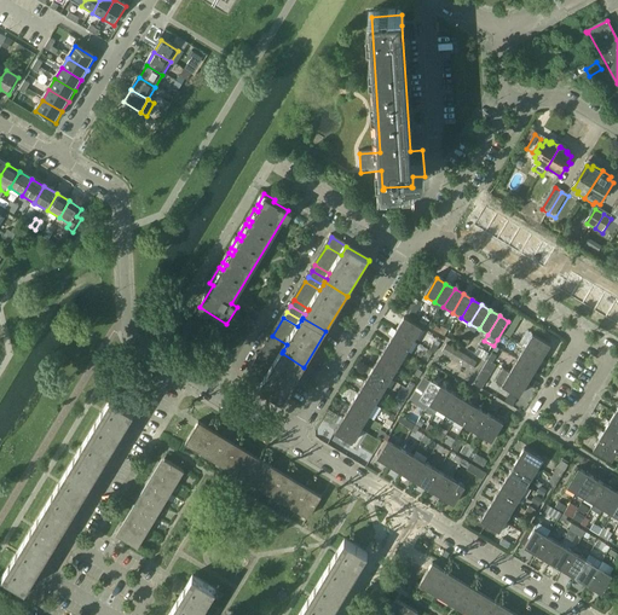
[(405,320),(397,332),(415,343),(422,330),(405,320)]
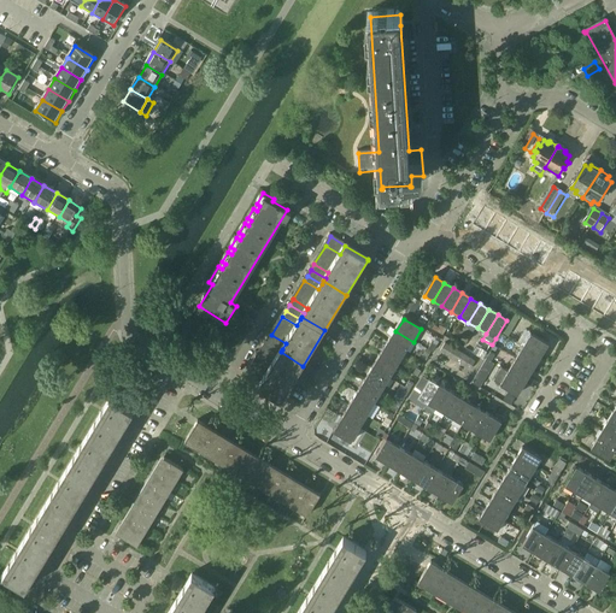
[(510,323),(506,320),(496,339),(499,341),(510,323)]
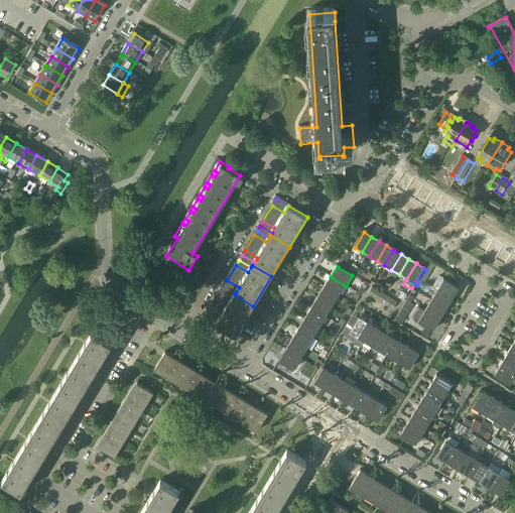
[(331,277),(325,287),(340,296),(346,286),(331,277)]
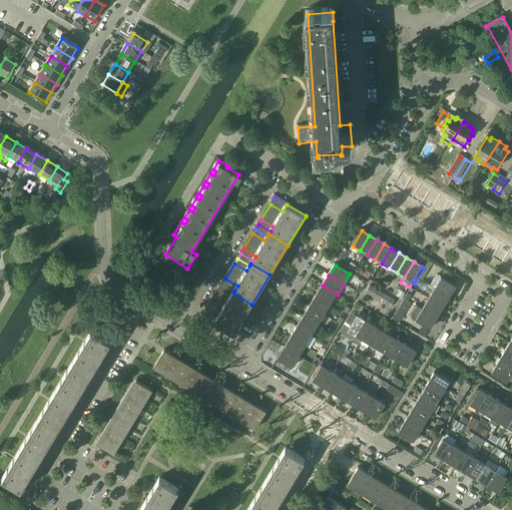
[(225,279),(222,284),(234,291),(237,286),(225,279)]
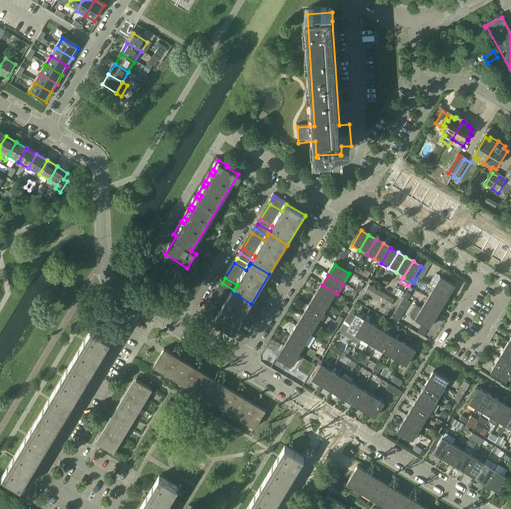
[(456,287),(441,278),(434,289),(449,298),(456,287)]
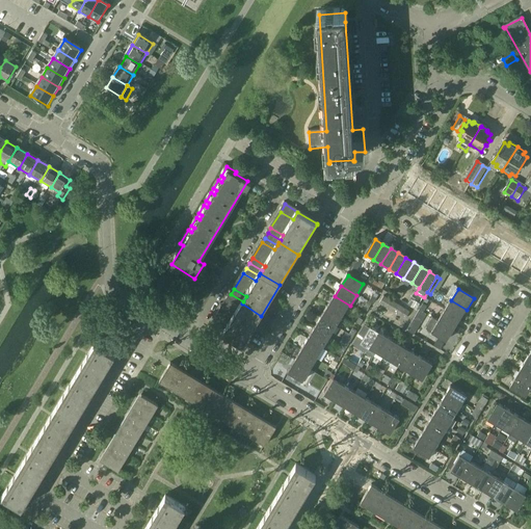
[(231,294),(228,298),(240,307),(242,303),(243,301),(231,294)]
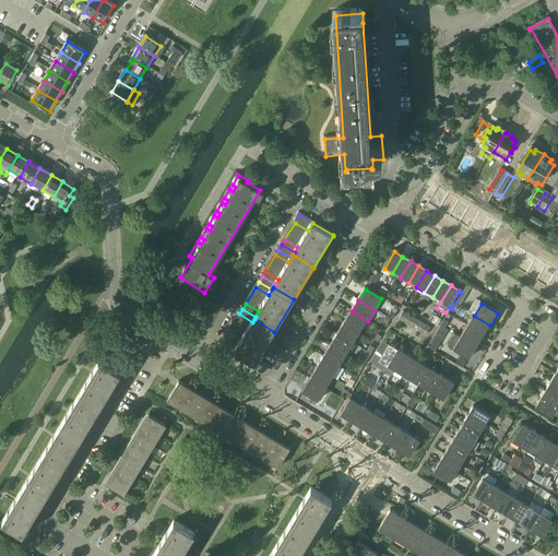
[(352,311),(345,323),(360,333),(368,321),(352,311)]
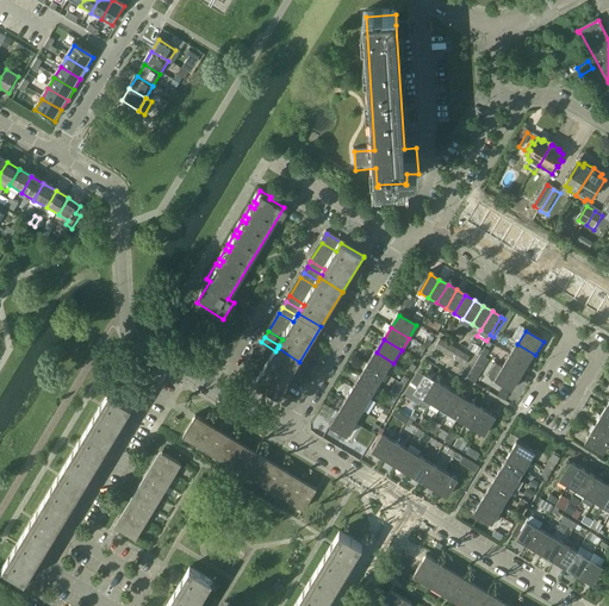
[(261,342),(258,348),(272,356),(275,351),(261,342)]
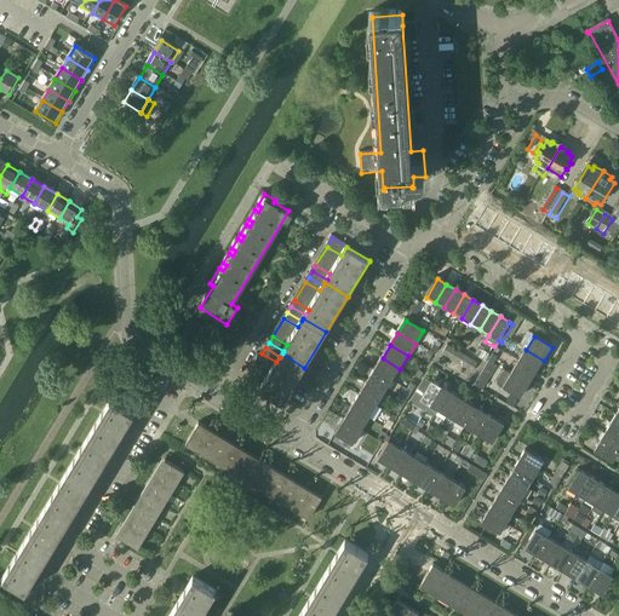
[(442,358),(474,376),(480,368),(448,349),(442,358)]
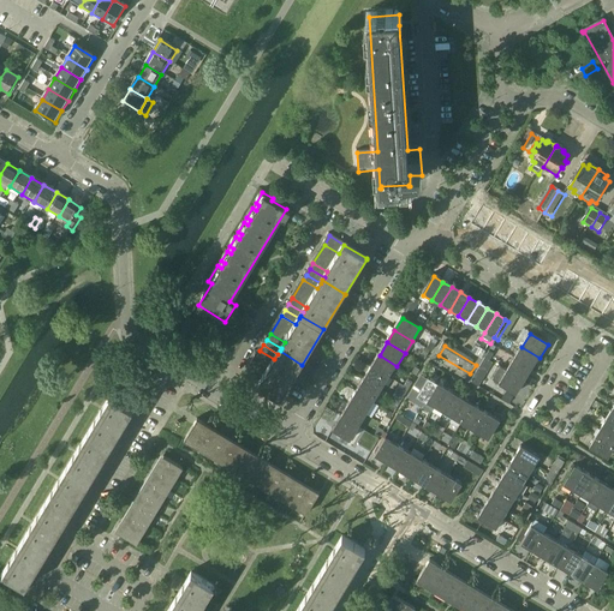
[(540,358),(522,347),(514,360),(532,371),(540,358)]
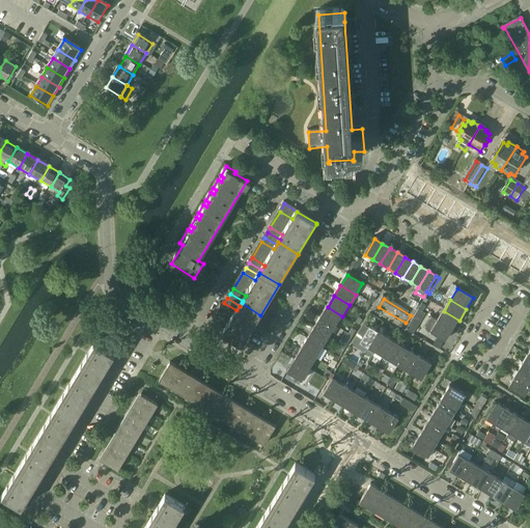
[(224,303),(215,318),(227,326),(236,310),(224,303)]
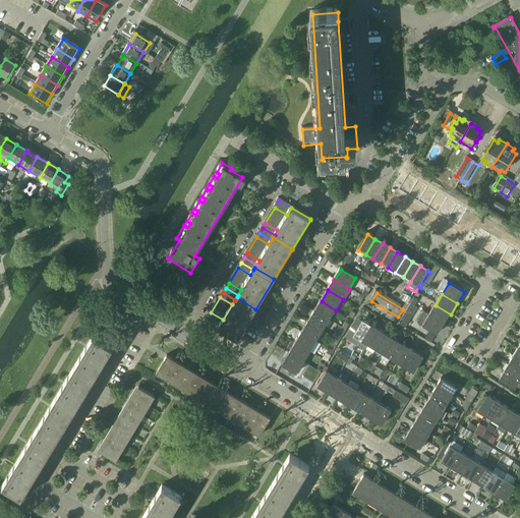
[(220,325),(219,328),(238,339),(238,338),(255,309),(237,297),(235,300),(232,304),(223,320),(220,325)]
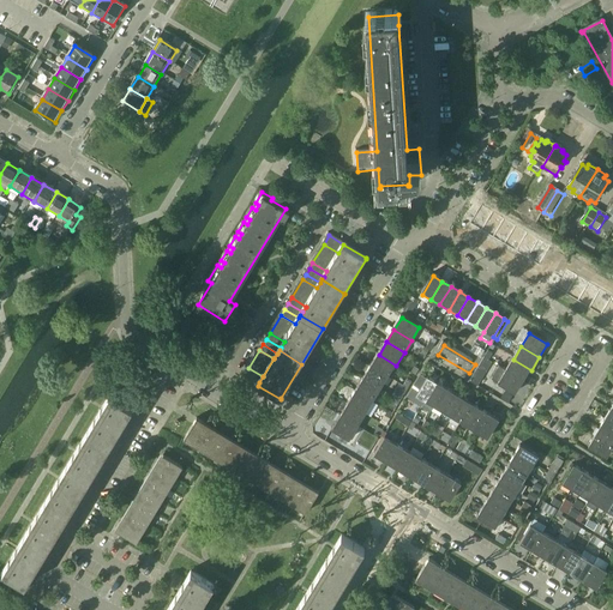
[(379,355),(371,368),(389,379),(396,366),(379,355)]
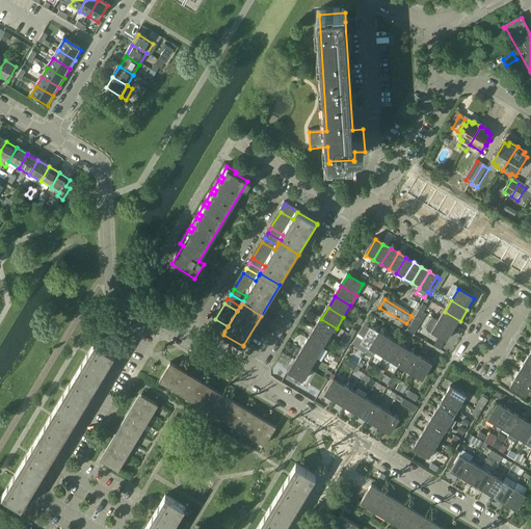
[(460,321),(445,312),(439,322),(453,332),(460,321)]
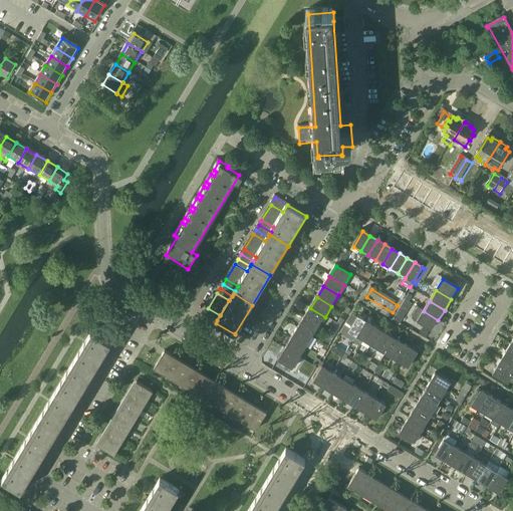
[(208,308),(205,313),(217,320),(220,315),(208,308)]
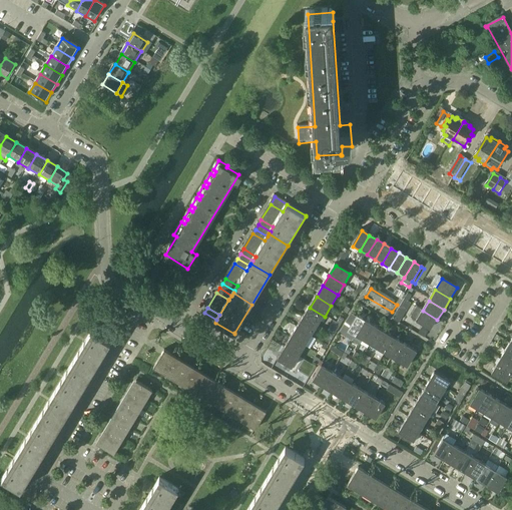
[(310,308),(304,319),(318,327),(325,317),(310,308)]
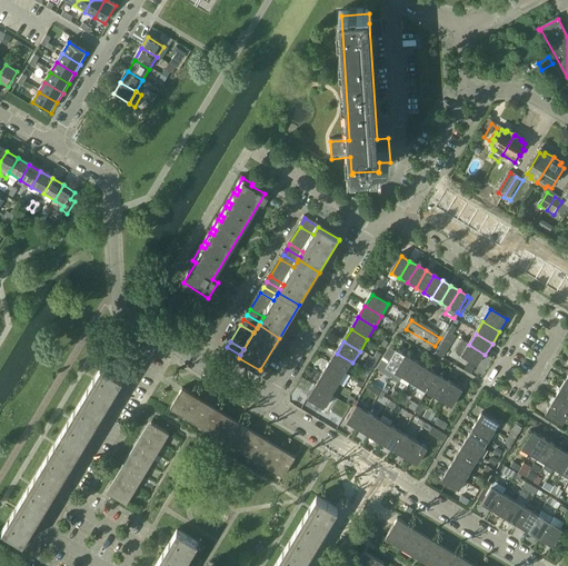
[(485,355),(469,345),(461,357),(478,367),(485,355)]
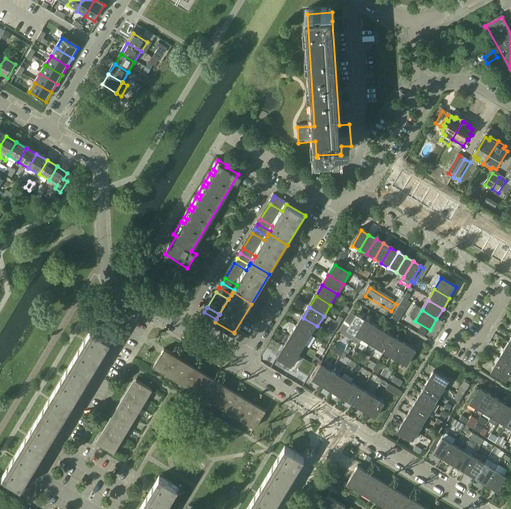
[(348,331),(357,316),(352,313),(343,328),(348,331)]
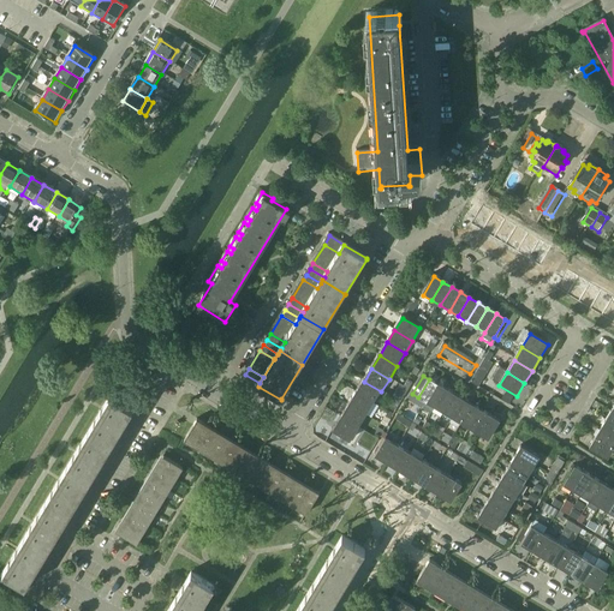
[(427,403),(437,385),(429,379),(418,397),(418,399),(427,403)]
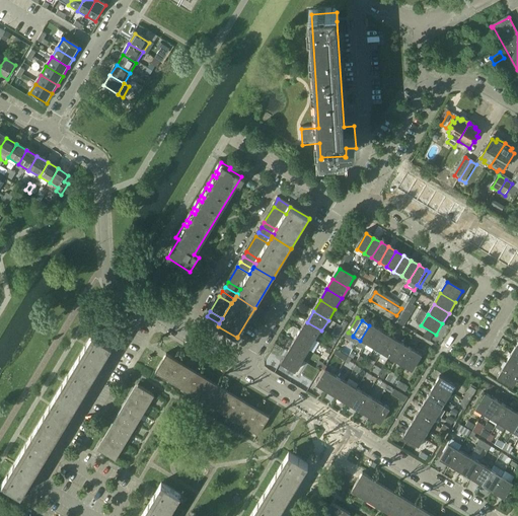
[(307,322),(300,333),(315,342),(321,330),(307,322)]
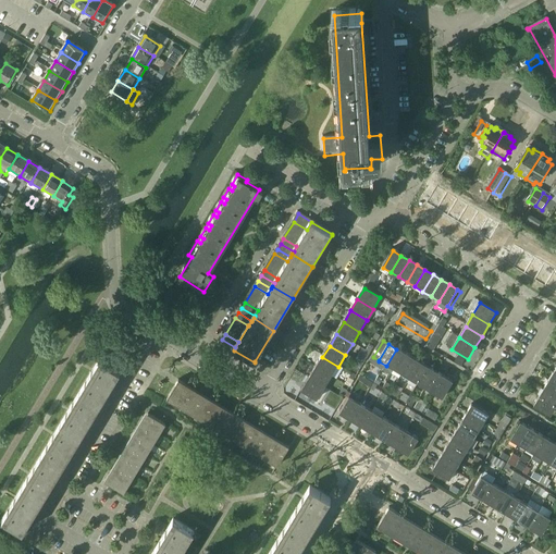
[(405,354),(396,349),(386,366),(394,370),(405,354)]
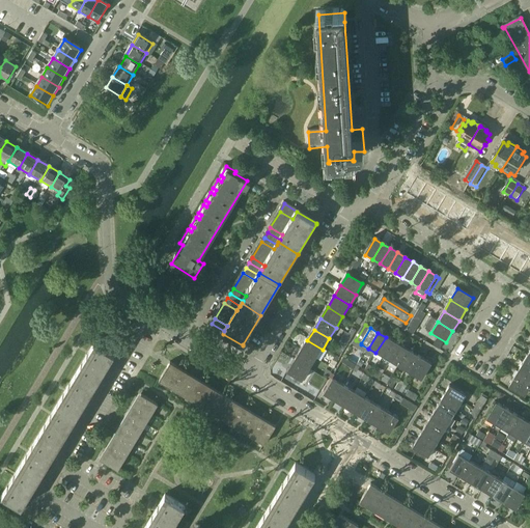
[(393,341),(386,337),(375,353),(384,358),(393,341)]
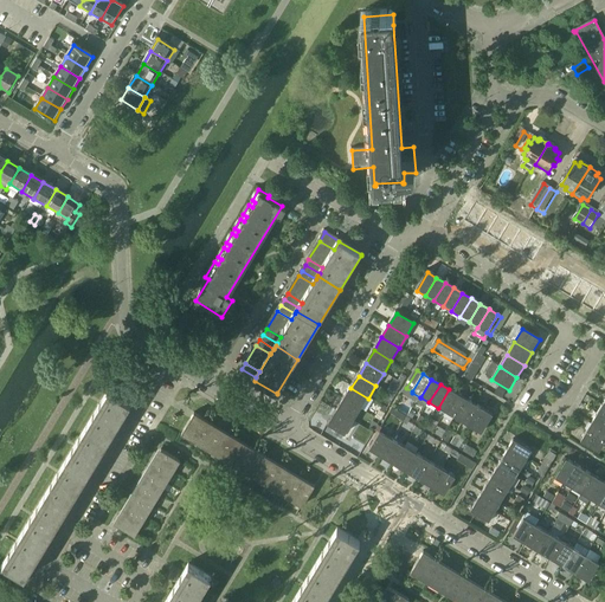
[(351,388),(343,400),(361,410),(368,399),(351,388)]
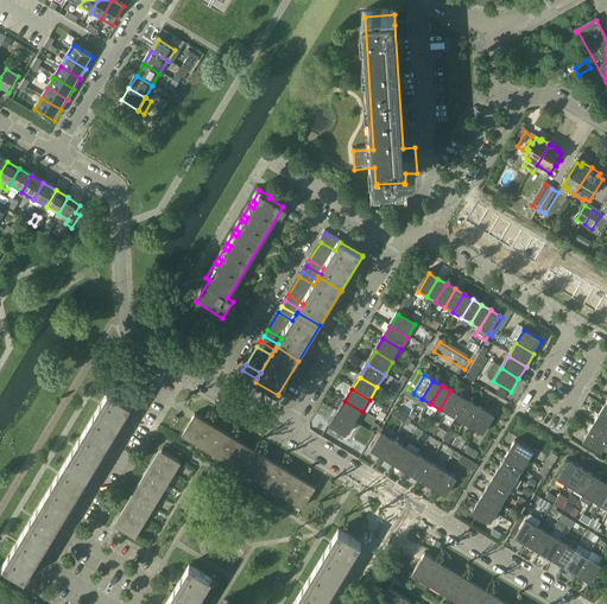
[(459,396),(450,390),(440,409),(448,414),(459,396)]
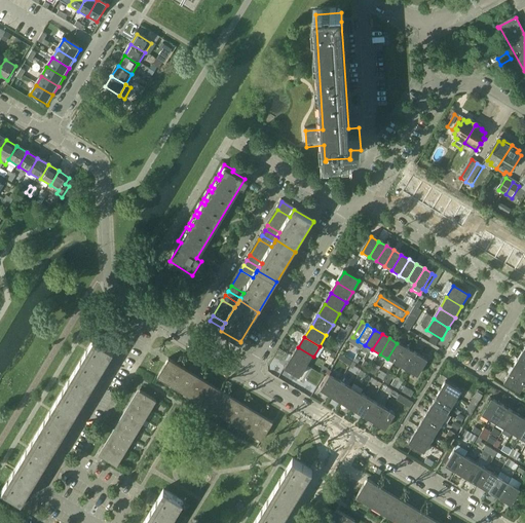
[(95,340),(87,351),(76,371),(96,383),(109,362),(114,352),(95,340)]
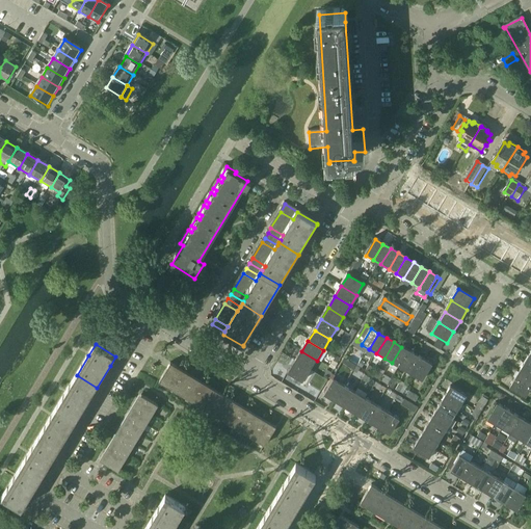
[(409,351),(401,347),(392,363),(400,368),(409,351)]
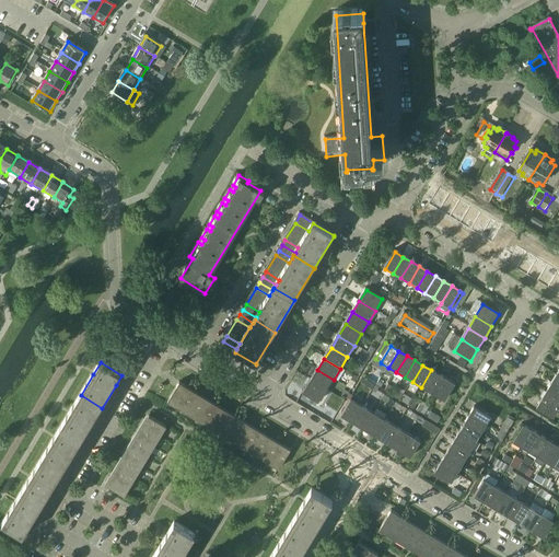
[(317,370),(311,382),(326,391),(334,380),(317,370)]
